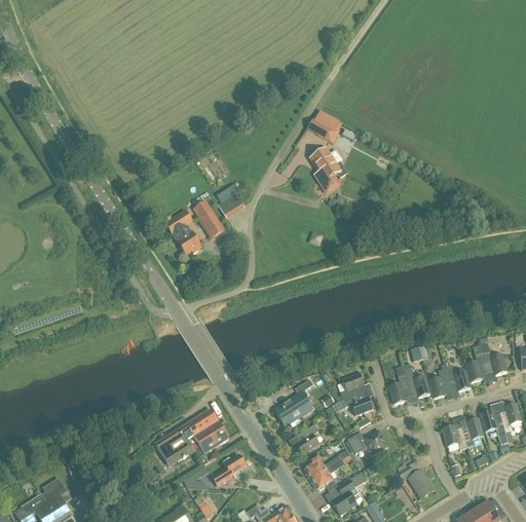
[(315,116),(313,115),(307,128),(317,134),(317,135),(330,142),(331,141),(333,142),(339,129),(338,128),(342,122),(318,109),(315,116)]
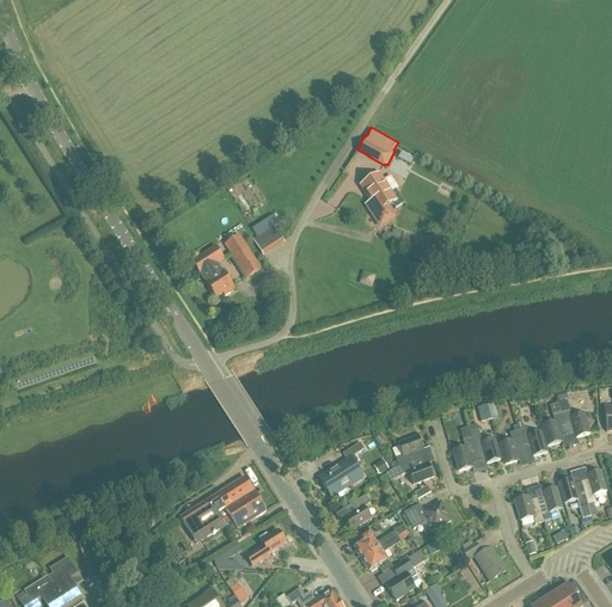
[(414,155),(401,148),(397,155),(410,163),(414,155)]
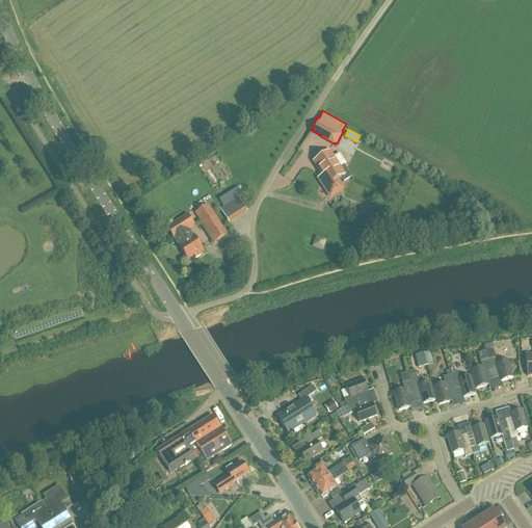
[(312,159),(321,174),(316,176),(329,195),(344,186),(341,180),(344,179),(351,174),(344,162),(341,164),(329,148),(312,159)]
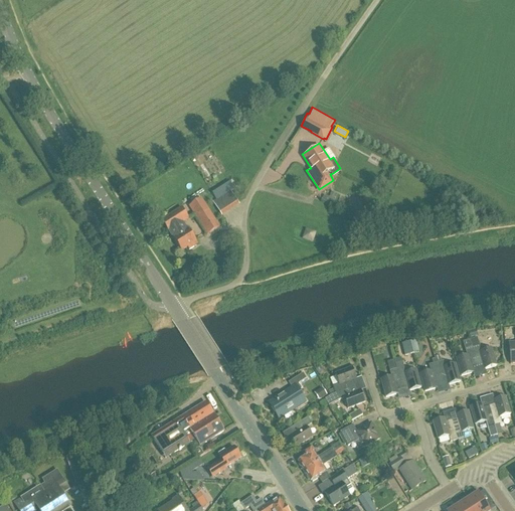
[(221,213),(239,202),(231,188),(234,186),(228,177),(210,188),(215,196),(212,199),(221,213)]
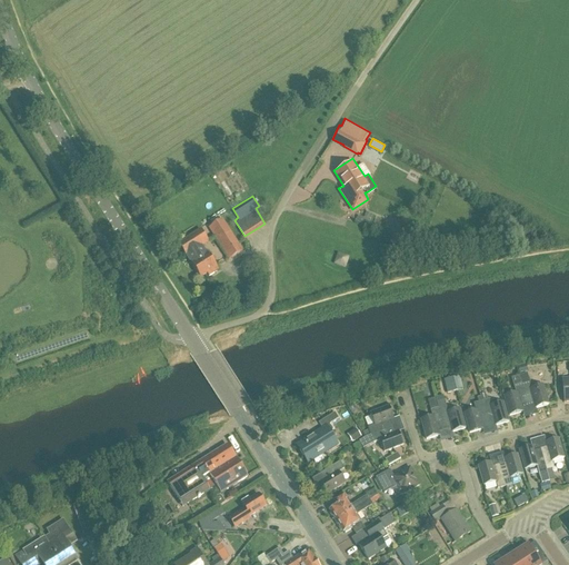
[(366,209),(363,215),(361,219),(362,219),(369,221),(373,211),(366,209)]
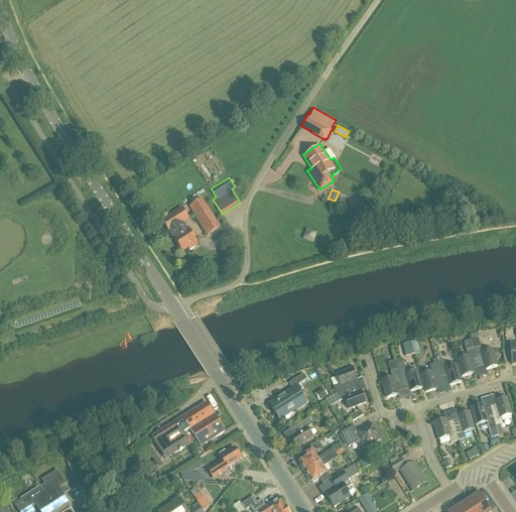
[(208,232),(220,225),(202,196),(189,204),(208,232)]
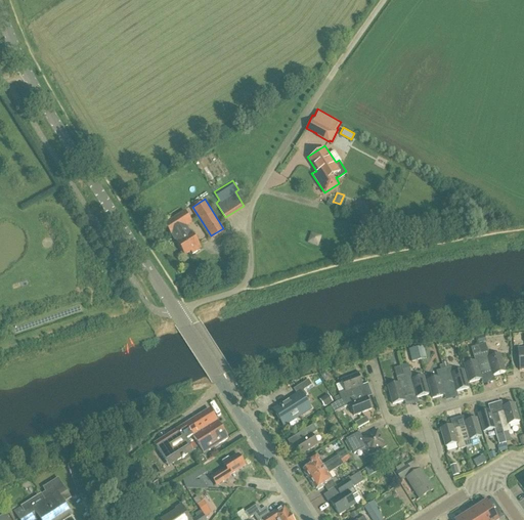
[(190,230),(186,223),(192,219),(184,208),(164,221),(176,240),(184,253),(190,249),(192,251),(201,246),(191,230),(190,230)]
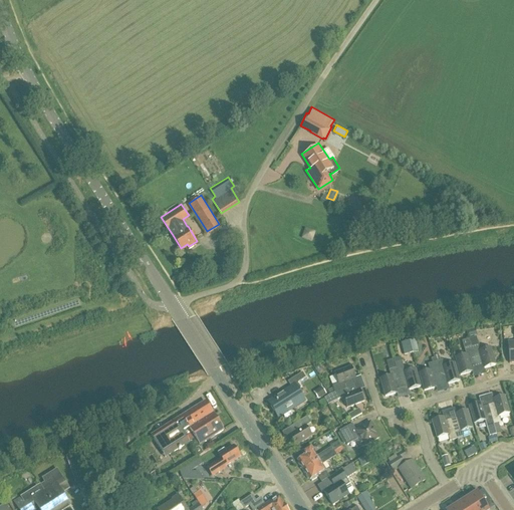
[(469,334),(476,332),(475,325),(467,327),(469,334)]
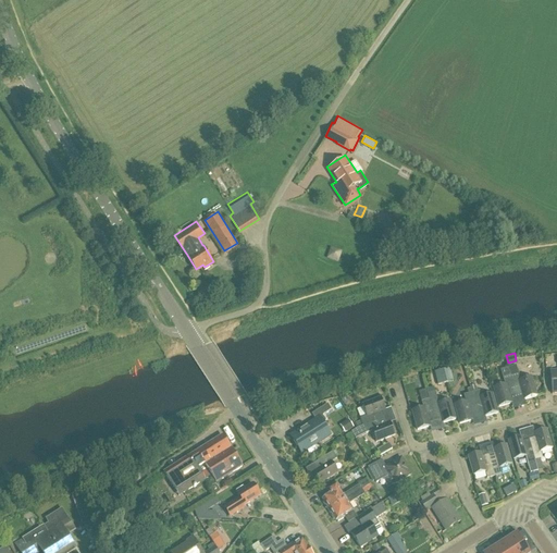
[(517,361),(509,364),(517,394),(523,393),(524,396),(537,393),(532,373),(521,377),(520,370),(517,361)]
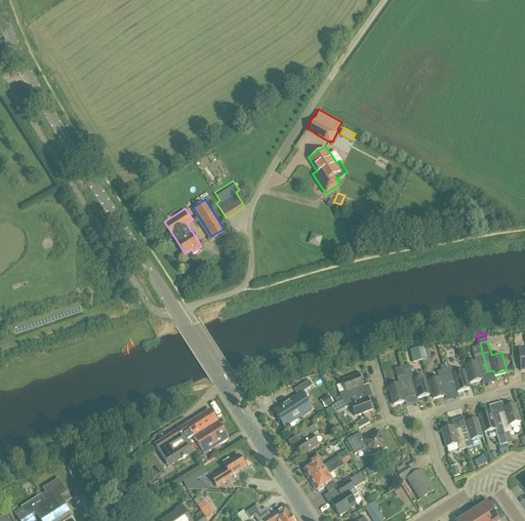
[(476,359),(466,362),(471,381),(482,377),(481,373),(487,371),(480,343),(472,345),(475,353),(476,359)]
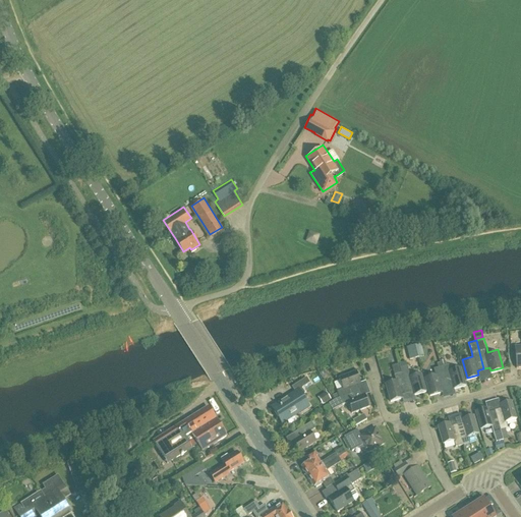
[(421,341),(414,342),(417,354),(424,353),(423,350),(421,341)]
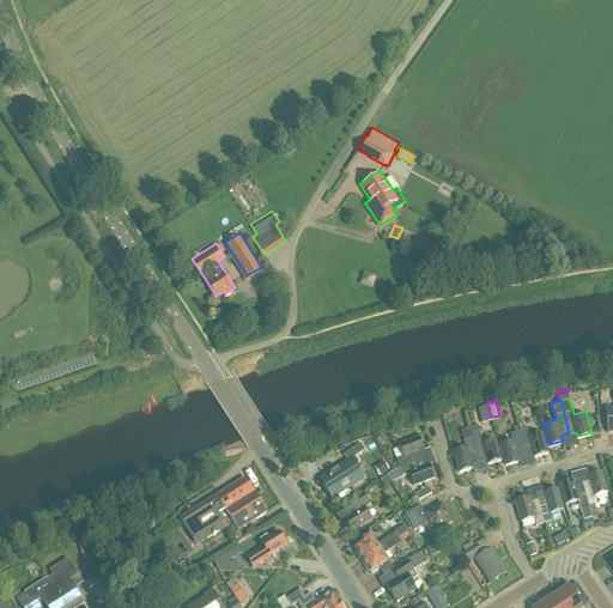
[(481,419),(491,417),(487,402),(478,405),(481,419)]
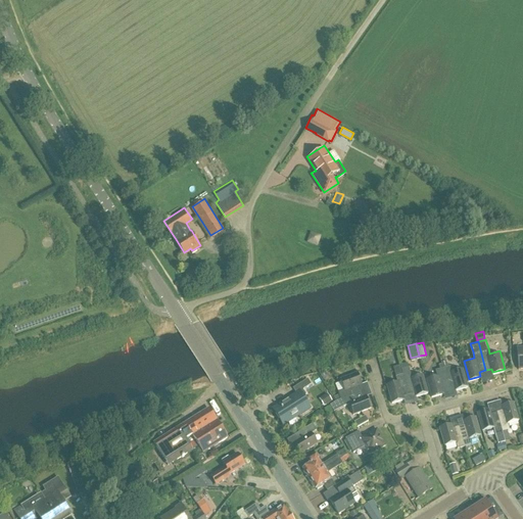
[(446,358),(441,360),(441,361),(448,386),(455,384),(456,388),(468,385),(463,367),(452,370),(449,363),(447,364),(446,358)]
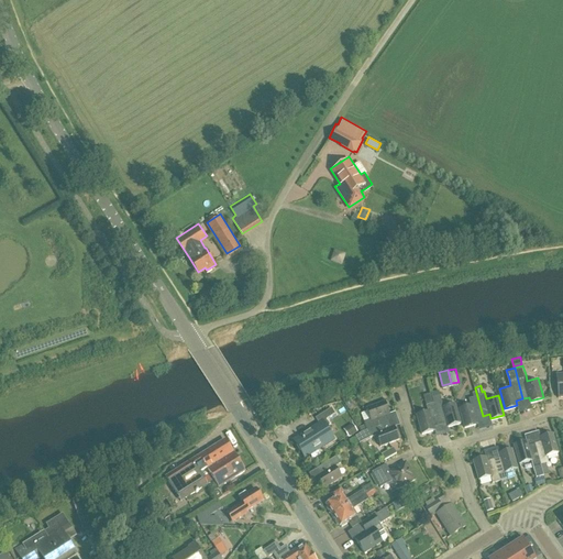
[(471,403),(460,406),(464,425),(477,422),(476,417),(483,416),(475,388),(472,390),(473,394),(468,395),(471,403)]
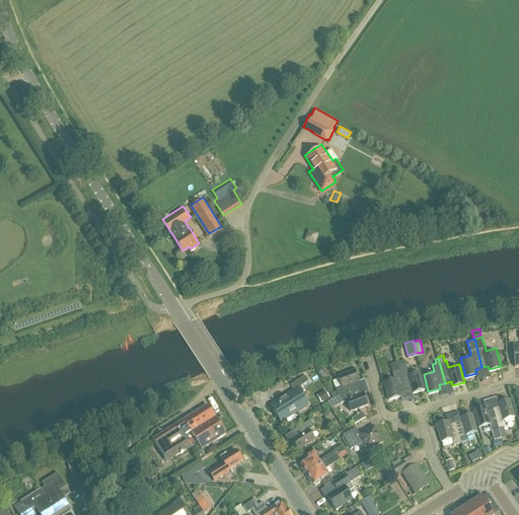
[(394,377),(384,380),(388,398),(400,394),(399,391),(405,389),(400,369),(399,369),(396,360),(390,362),(392,371),(394,377)]
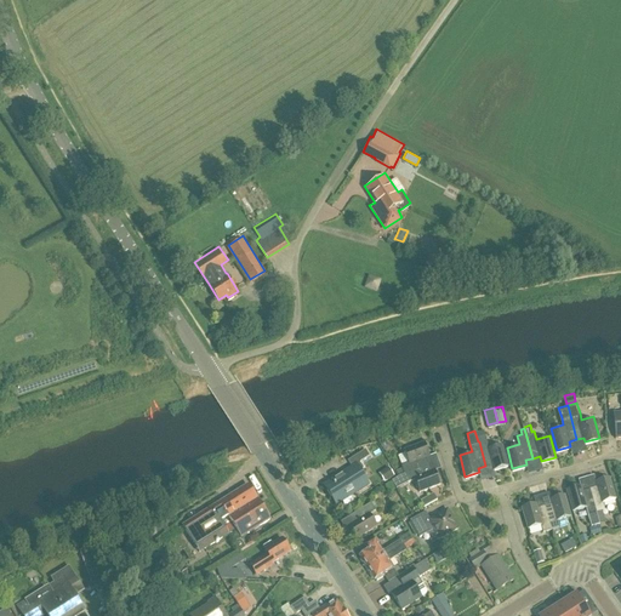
[(488,439),(479,441),(485,466),(493,463),(494,468),(507,465),(507,463),(502,443),(489,446),(488,439)]
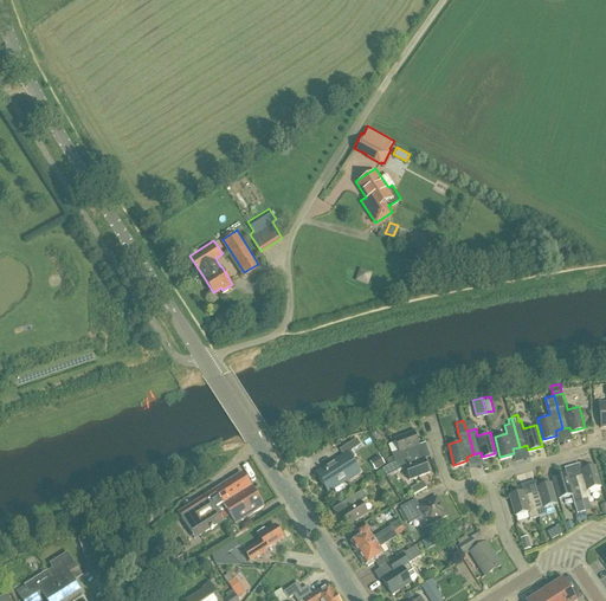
[(395,459),(423,450),(416,430),(394,437),(399,448),(392,451),(393,453),(386,456),(388,461),(394,459),(395,459)]
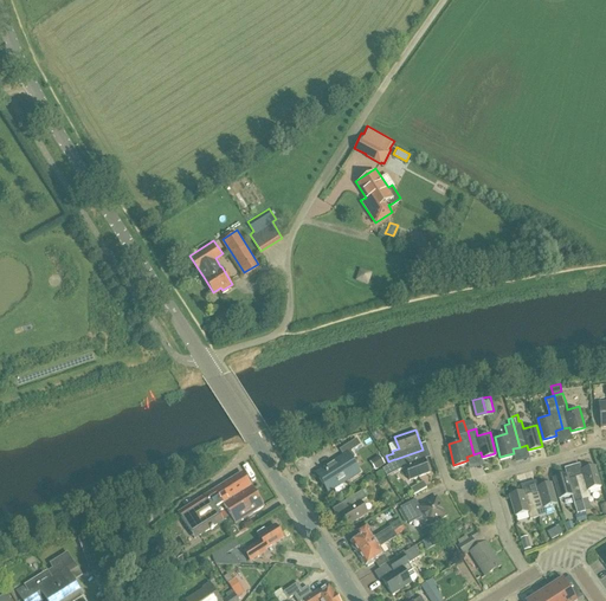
[(341,446),(343,452),(315,470),(328,490),(360,470),(350,456),(354,453),(350,447),(359,441),(356,437),(341,446)]
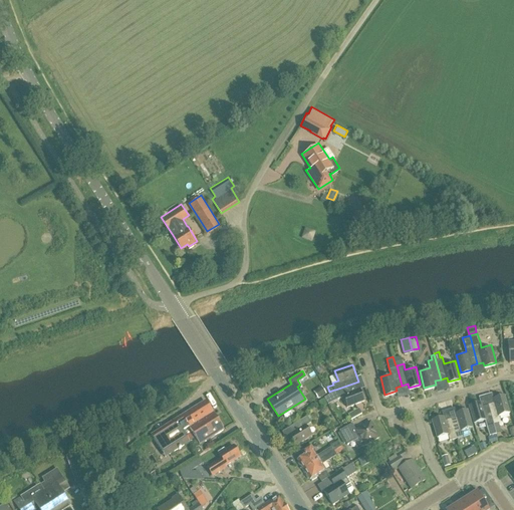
[(320,381),(316,375),(310,379),(314,386),(320,381)]
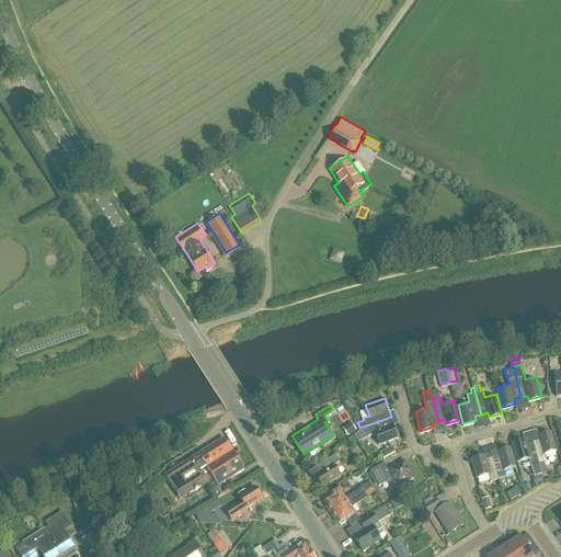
[(391,417),(366,425),(368,433),(375,431),(379,442),(398,435),(391,417)]
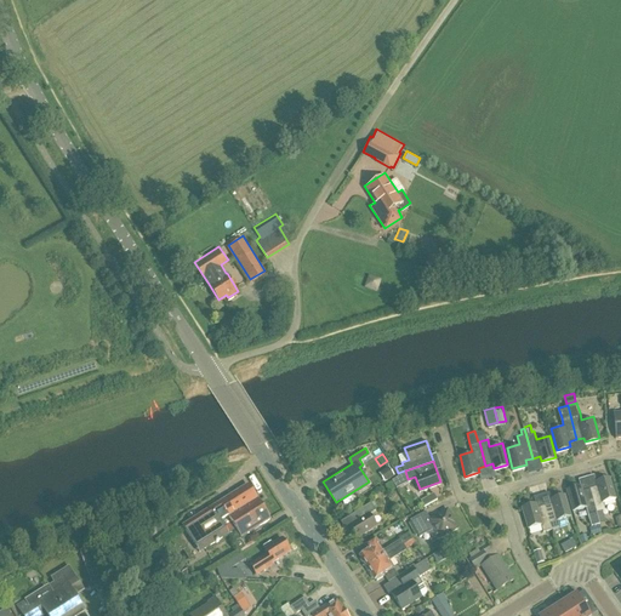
[(388,463),(379,469),(385,479),(394,473),(388,463)]
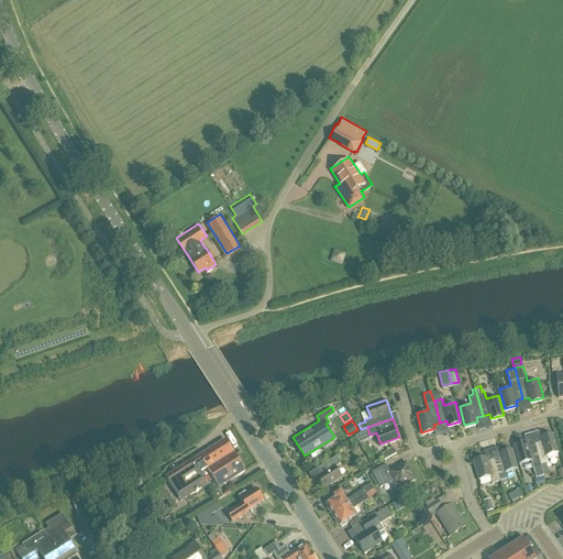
[(231,426),(227,429),(233,441),(239,438),(231,426)]
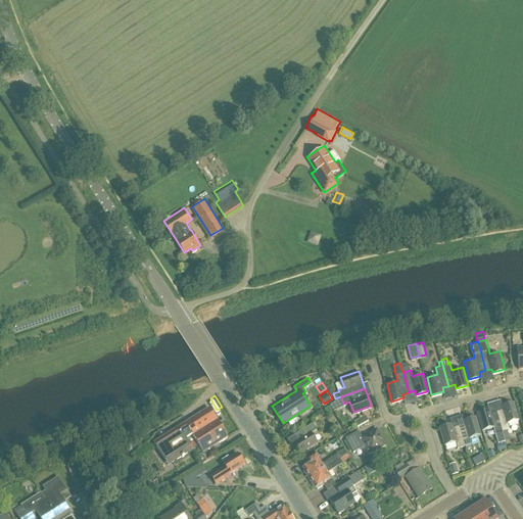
[(503,408),(496,409),(505,438),(510,437),(507,428),(510,427),(508,421),(518,417),(513,400),(502,404),(503,408)]
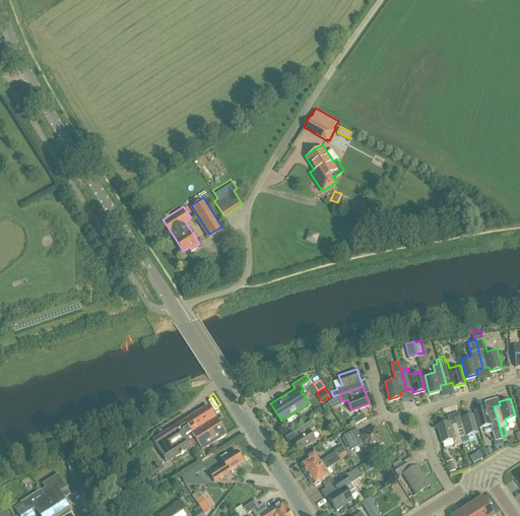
[(202,448),(226,432),(208,403),(170,428),(152,439),(167,461),(192,445),(192,444),(197,441),(202,448)]
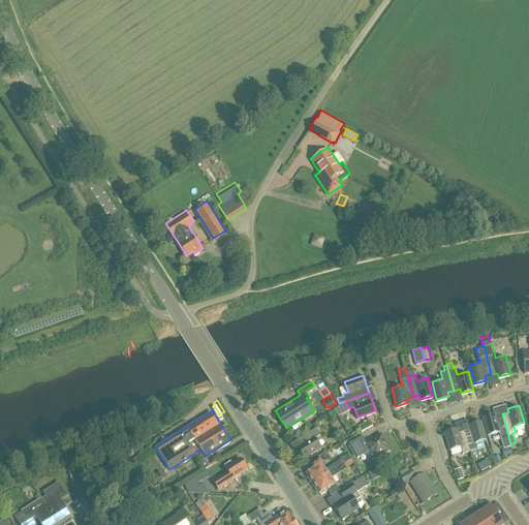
[(495,411),(484,415),(489,433),(499,430),(501,436),(503,445),(510,443),(502,413),(496,415),(495,411)]
